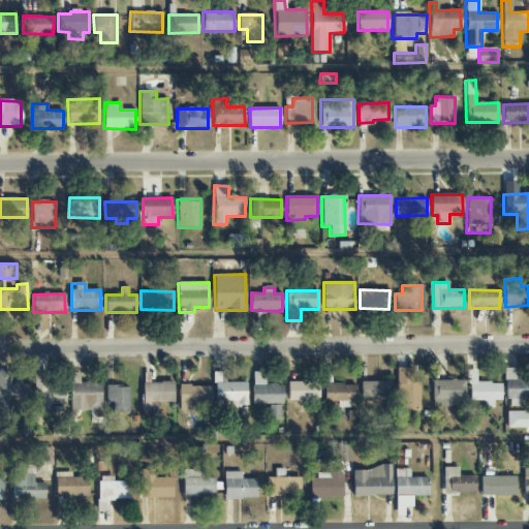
[(411,368),(396,368),(396,413),(401,413),(402,424),(408,424),(408,411),(419,410),(418,382),(412,383),(411,368)]
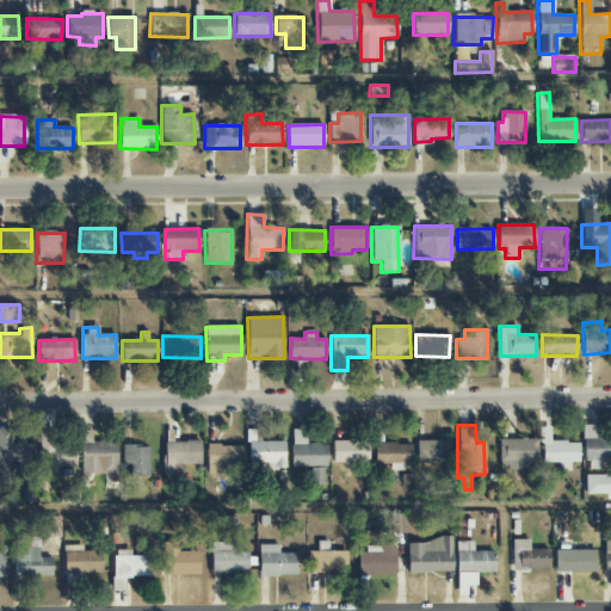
[(600,470),(600,462),(610,462),(610,438),(596,438),(596,426),(584,425),(584,469),(600,470)]
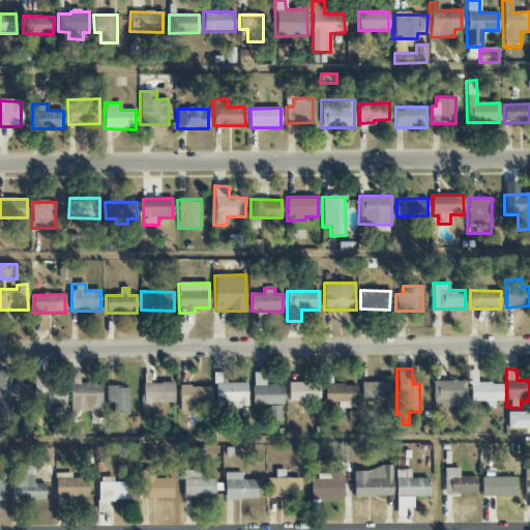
[(469,402),(484,402),(484,408),(494,408),(494,402),(501,402),(502,384),(476,383),(476,371),(469,371),(469,402)]
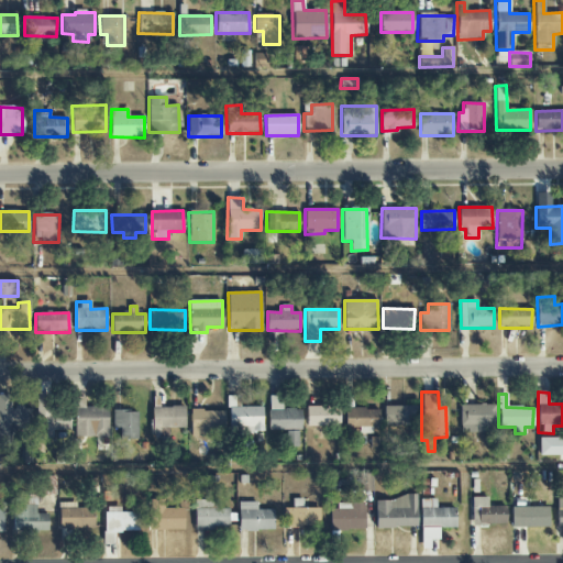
[(300,409),(282,409),(282,396),(268,397),(268,430),(300,430),(300,409)]
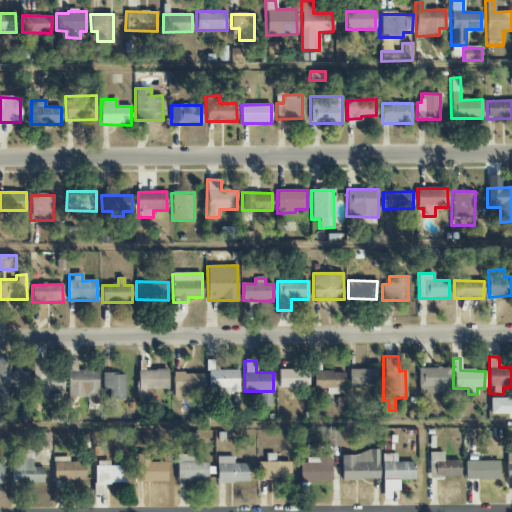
[(47,399),(47,391),(61,391),(61,372),(46,372),(46,361),(33,361),(32,398),(47,399)]
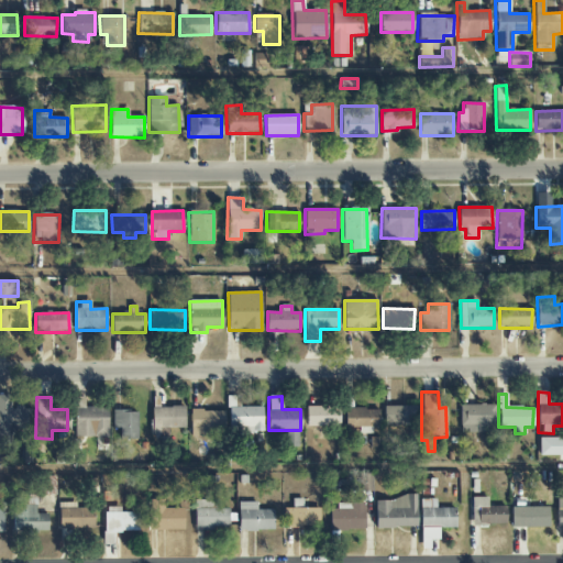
[(109,437),(107,407),(85,408),(85,397),(74,397),(75,438),(109,437)]
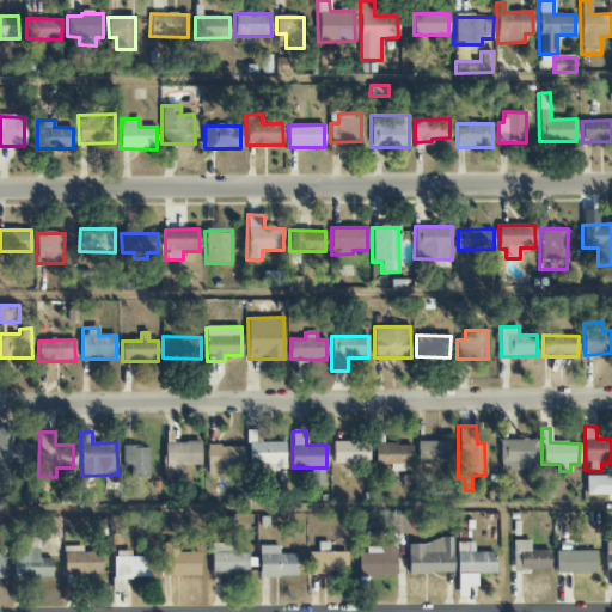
[(263,472),(286,472),(285,442),(259,442),(259,434),(249,434),(249,466),(263,466),(263,472)]
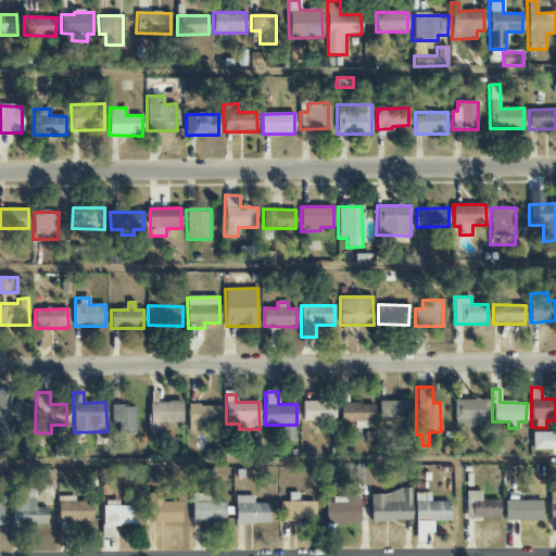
[(453,400),(454,428),(488,427),(488,400),(453,400)]
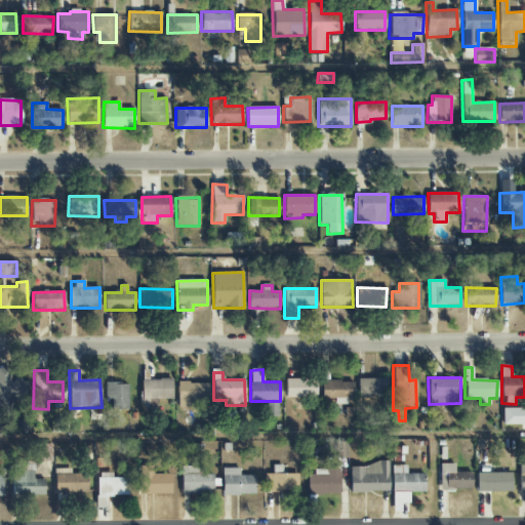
[(286,398),(316,397),(316,378),(285,379),(286,398)]
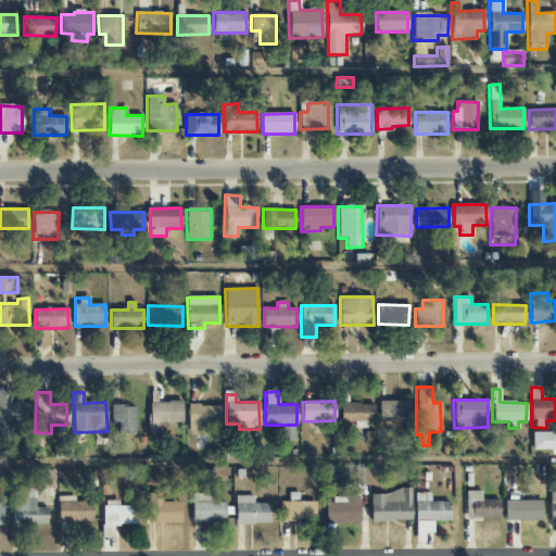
[(412,402),(379,401),(378,420),(412,421),(412,402)]
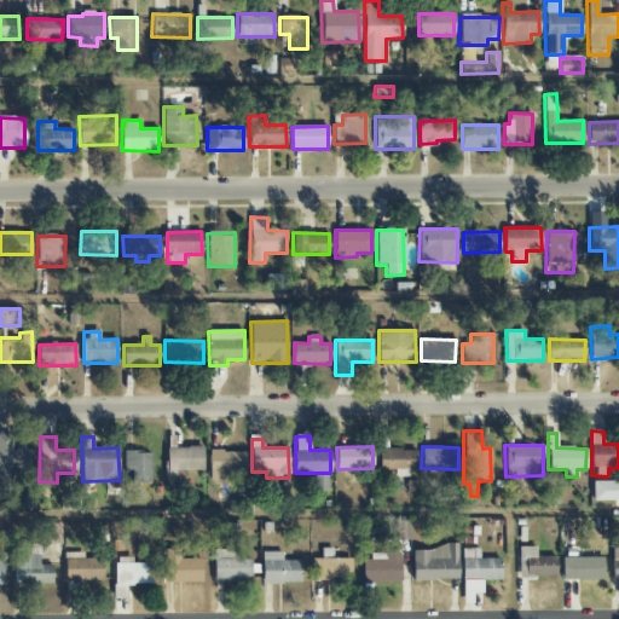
[(203,470),(203,447),(166,447),(166,479),(180,479),(180,470),(203,470)]
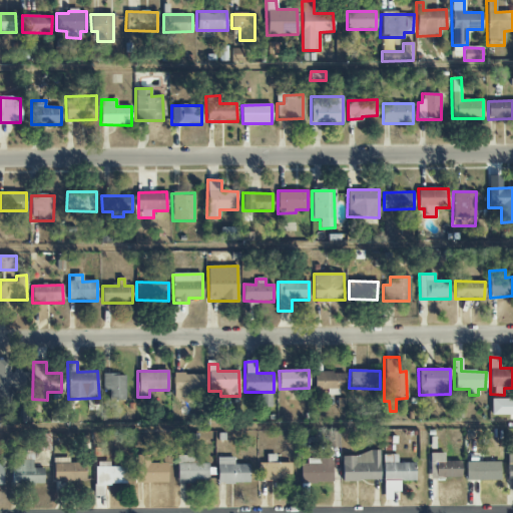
[(345,373),(314,373),(314,390),(345,390),(345,373)]
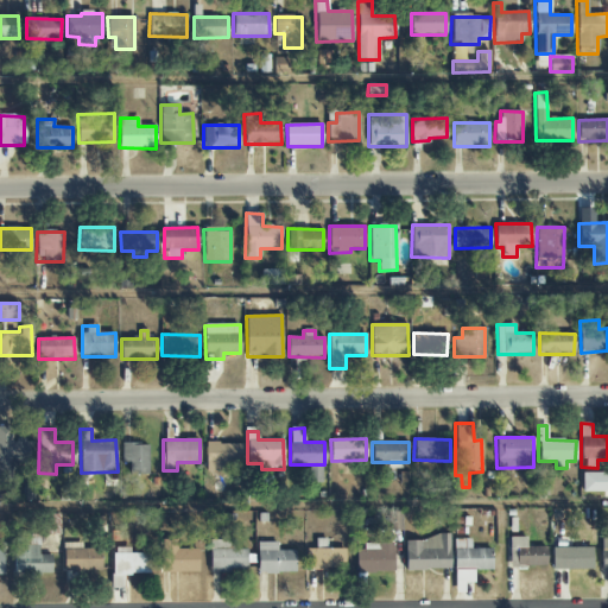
[(149,473),(149,443),(122,444),(122,474),(149,473)]
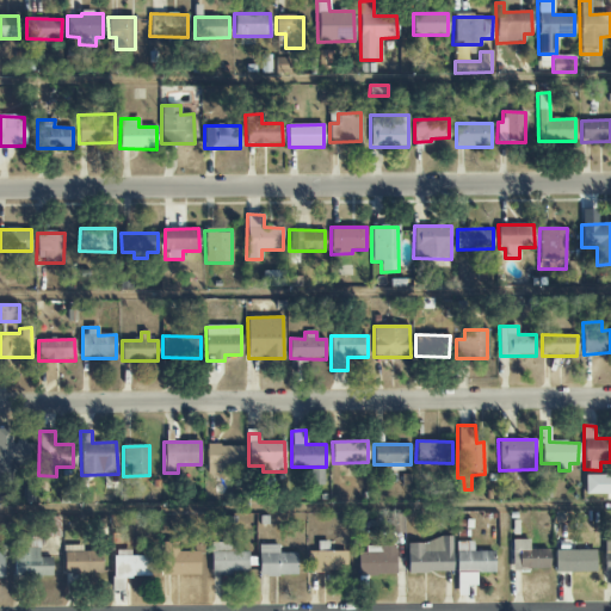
[(244,445),(207,445),(207,475),(228,475),(228,467),(244,467),(244,445)]
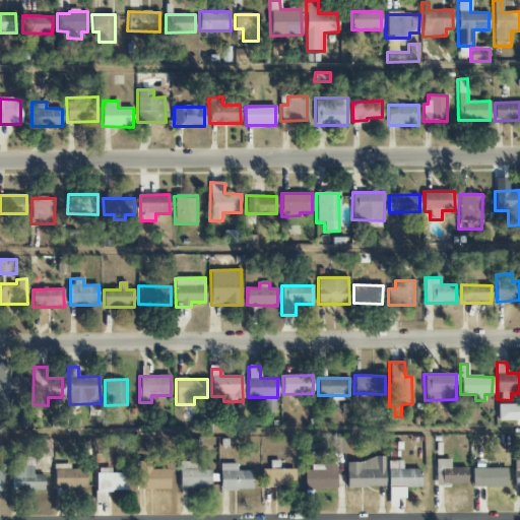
[(274,398),(263,398),(264,412),(275,412),(274,398)]
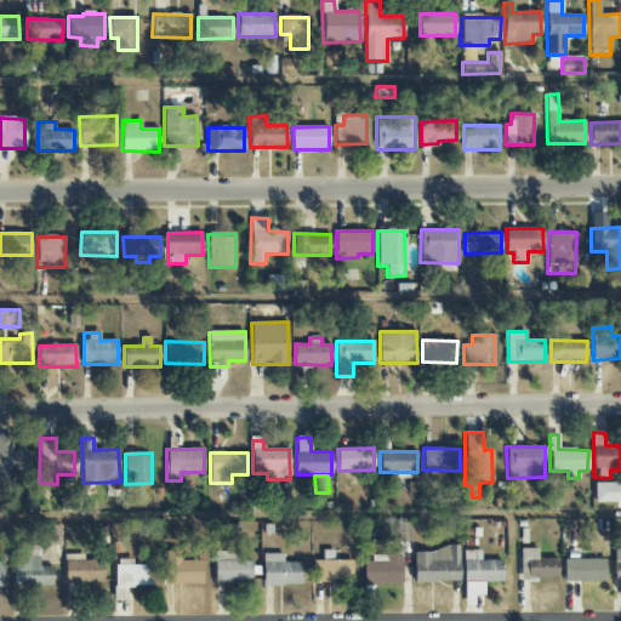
[(620,502),(620,483),(593,484),(594,503),(620,502)]
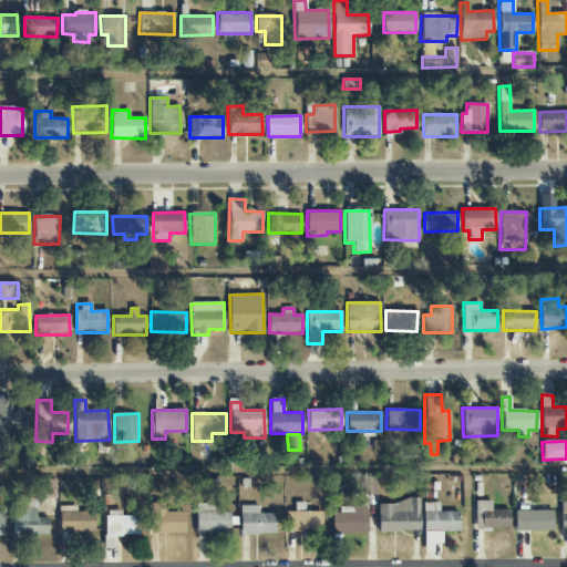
[(361,495),(375,495),(375,477),(362,476),(361,495)]
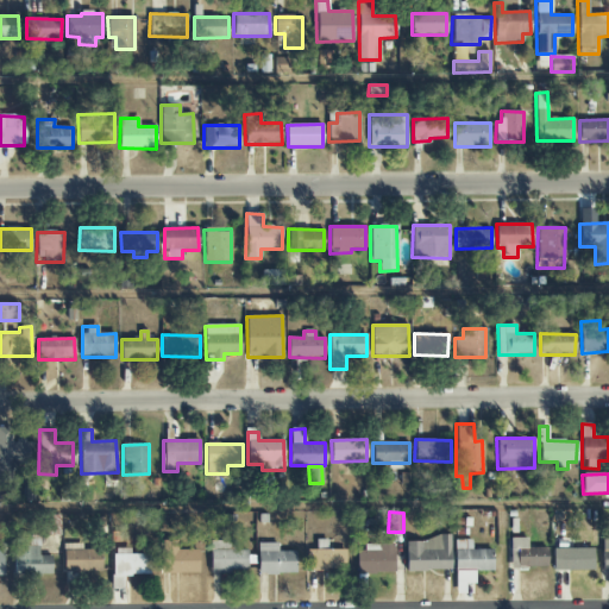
[(38,556),(39,537),(22,535),(22,547),(14,547),(13,575),(51,577),(51,557),(38,556)]
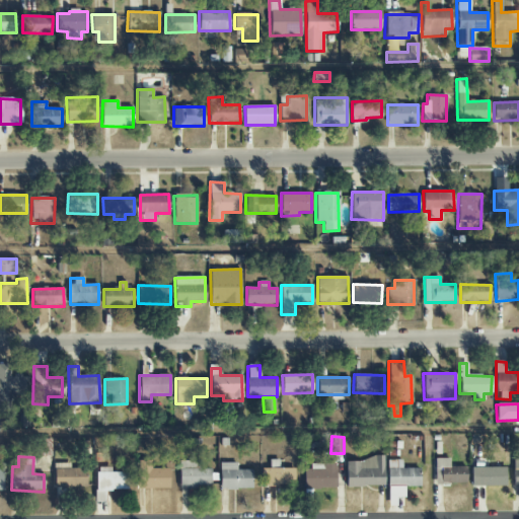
[(449,459),(435,458),(435,468),(440,468),(440,483),(465,484),(466,467),(449,466),(449,459)]
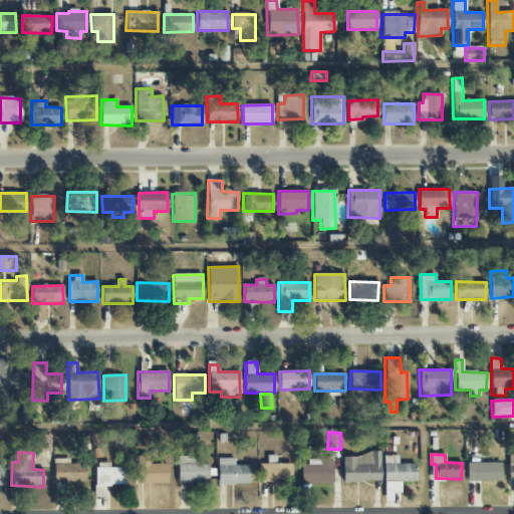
[(342,482),(379,482),(379,455),(342,455),(342,482)]
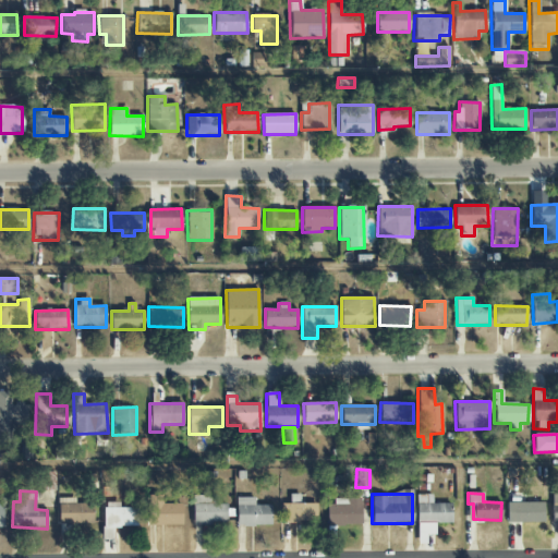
[(162,505),(162,495),(147,496),(147,525),(182,525),(181,504),(162,505)]
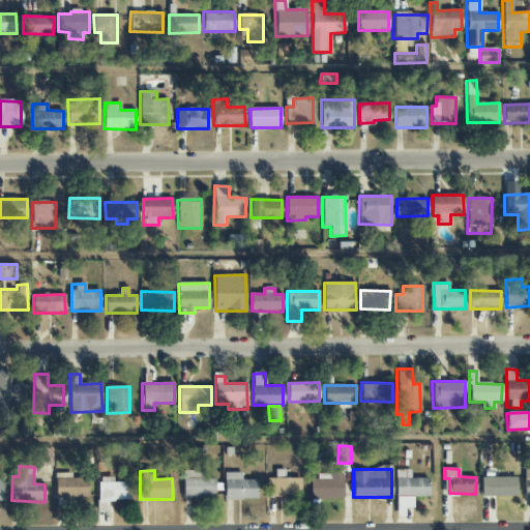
[(205,478),(204,470),(182,471),(183,498),(215,497),(214,478),(205,478)]
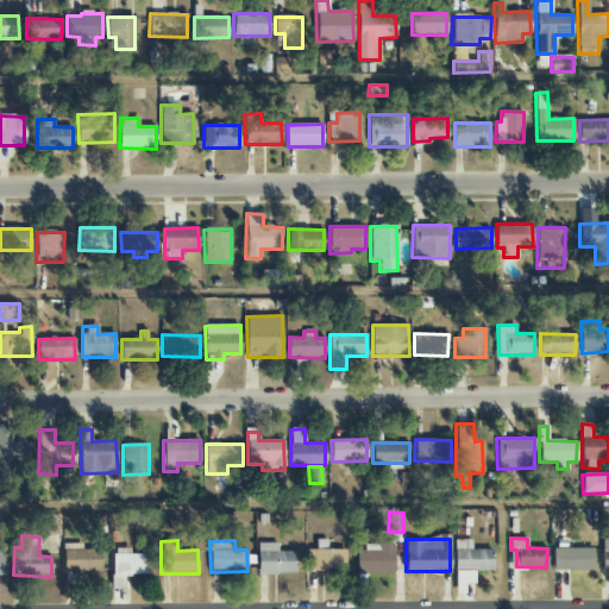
[(471,540),(454,540),(454,570),(493,570),(493,550),(471,550),(471,540)]
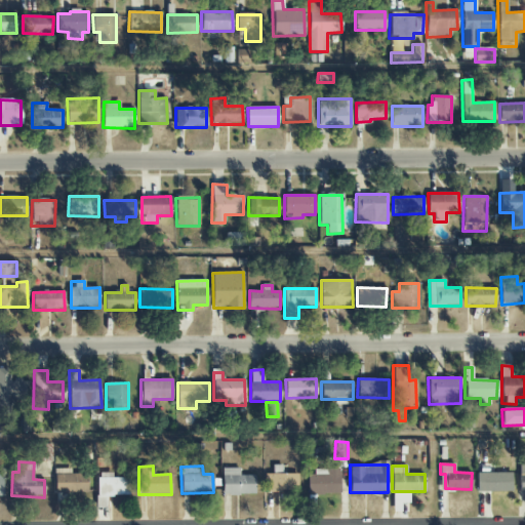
[(54,469),(55,493),(88,492),(87,474),(71,474),(71,469),(54,469)]
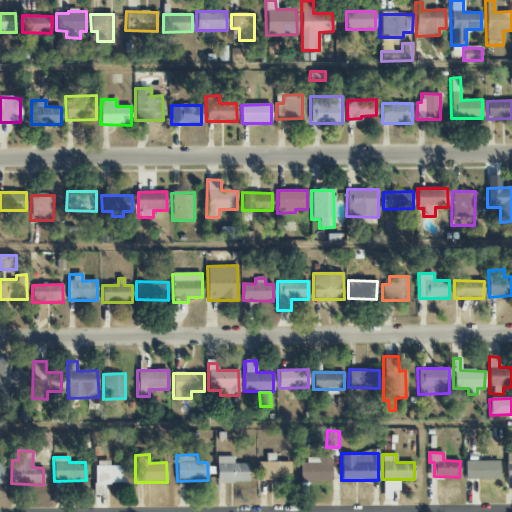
[(216,457),(216,482),(248,483),(248,464),(233,463),(234,457),(216,457)]
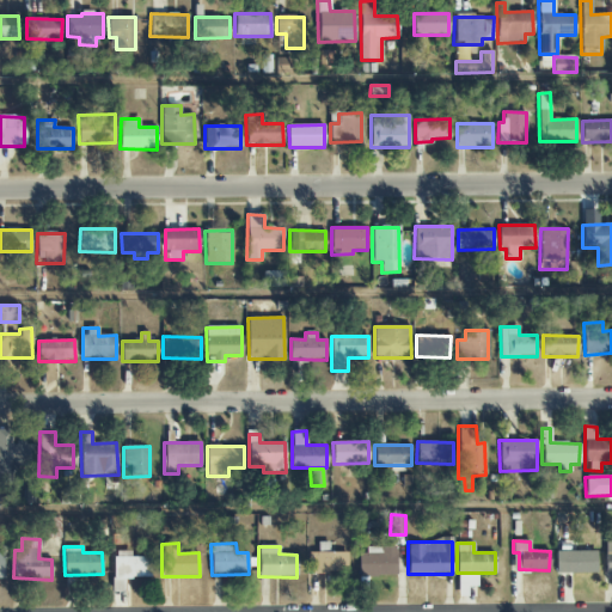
[(397,576),(396,548),(357,549),(359,577),(397,576)]
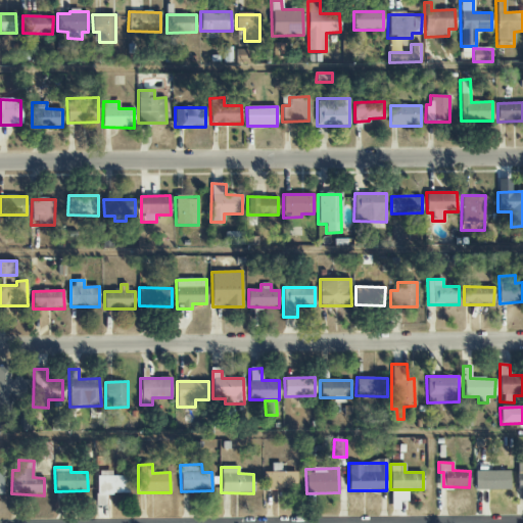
[(129,476),(111,476),(111,471),(97,471),(97,493),(128,494),(129,476)]
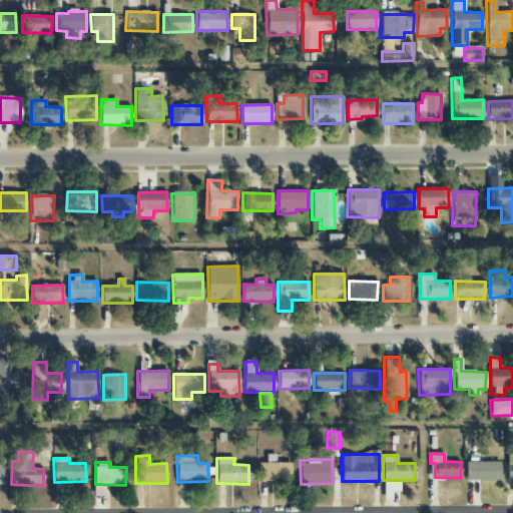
[(500,462),(466,463),(466,481),(500,480),(500,462)]
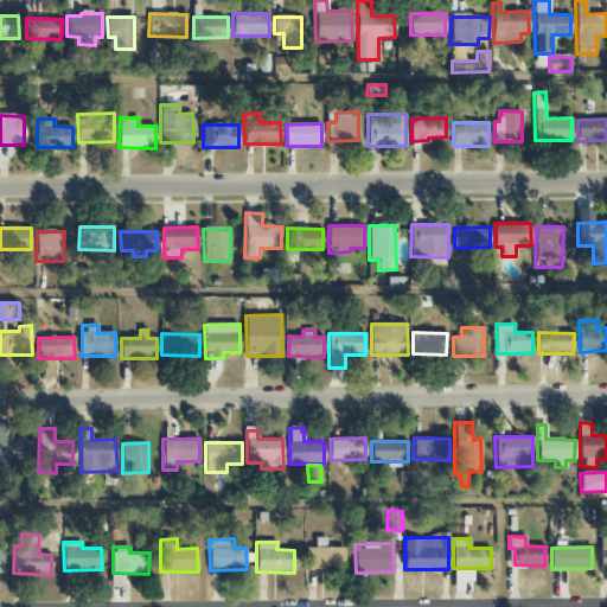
[(305,549),(306,569),(345,568),(344,548),(305,549)]
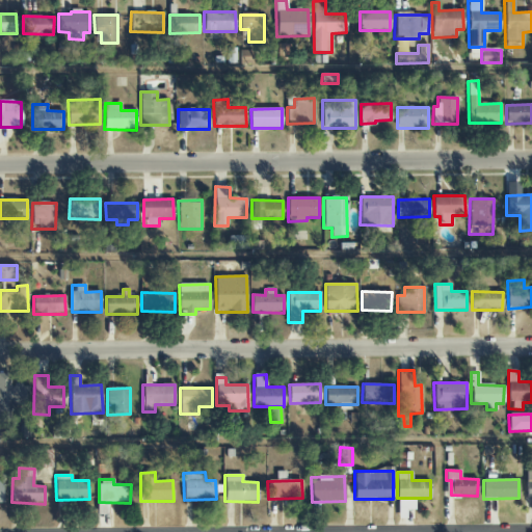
[(398,508),(414,509),(415,499),(398,499),(398,508)]
